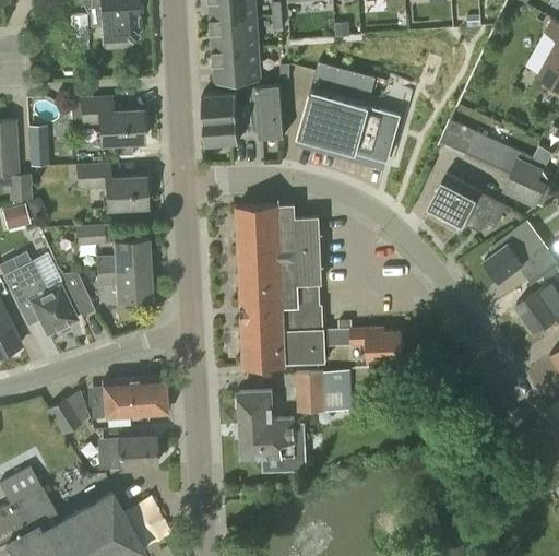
[(135,16),(138,16),(135,0),(79,0),(86,15),(88,15),(90,30),(102,28),(102,43),(131,40),(137,35),(135,16)]
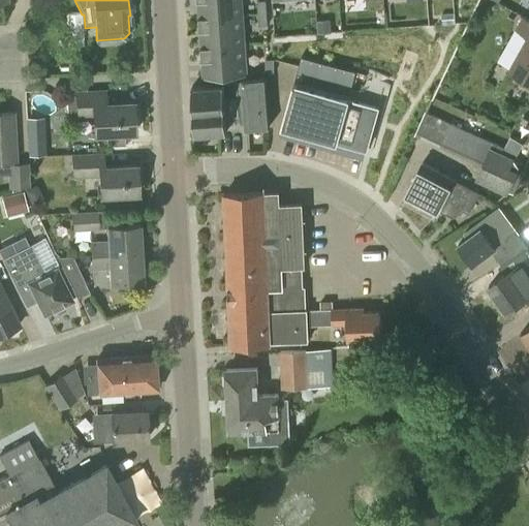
[(241,0),(196,0),(198,21),(243,18),(241,0)]
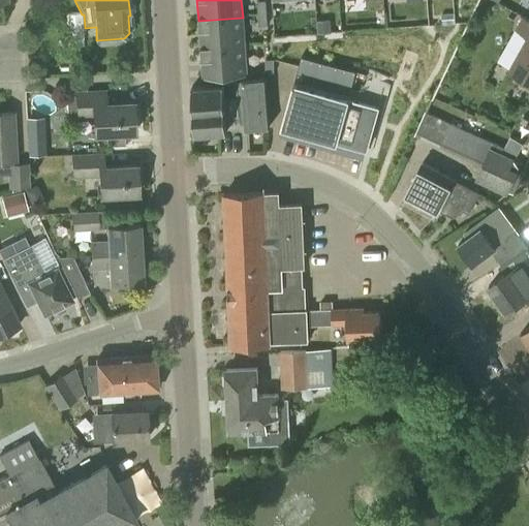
[(256,4),(257,16),(267,16),(266,3),(256,4)]
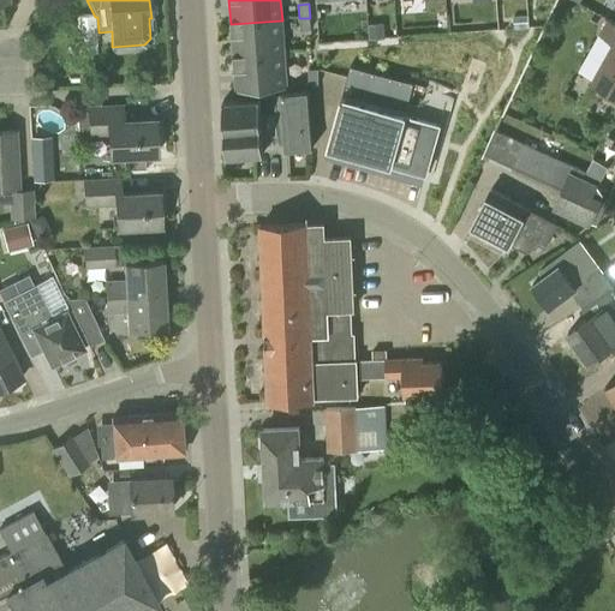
[(311,33),(310,18),(299,18),(300,33),(311,33)]
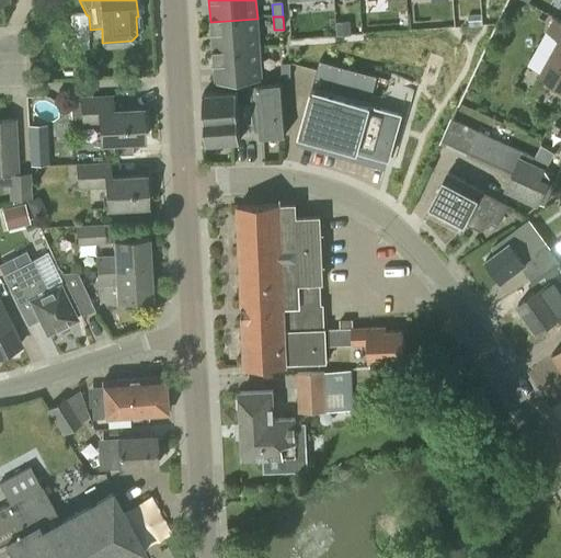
[(258,19),(210,22),(213,54),(260,50),(258,19)]
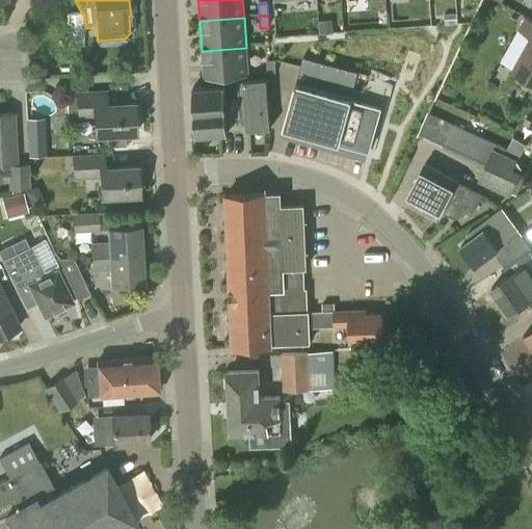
[(531,83),(531,22),(525,19),(517,32),(530,40),(511,73),(531,83)]
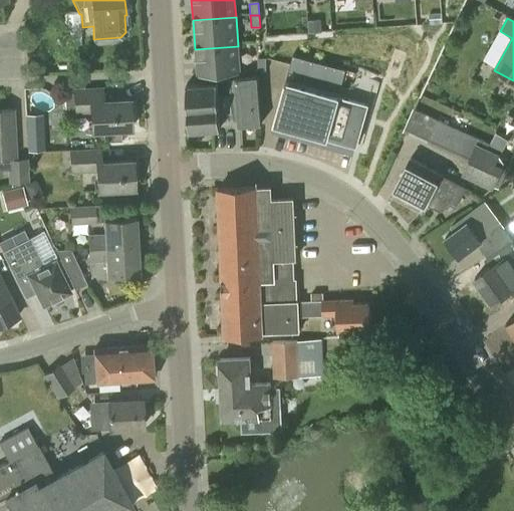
[(195,49),(197,77),(197,78),(240,75),(240,74),(238,46),(195,49)]
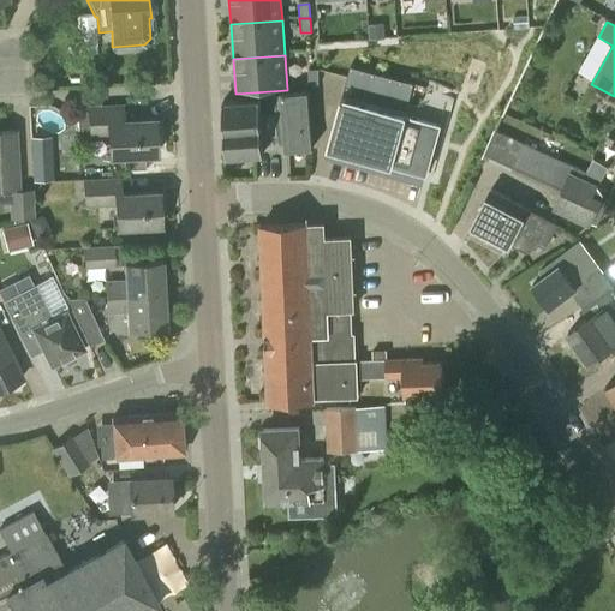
[(350,69),(345,89),(356,91),(360,72),(350,69)]
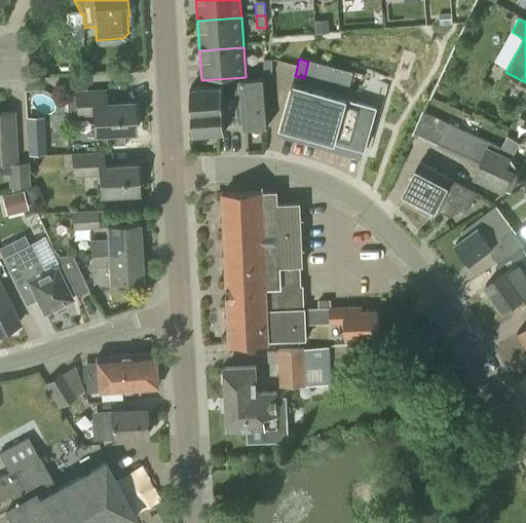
[(272,74),(272,62),(263,62),(263,74),(272,74)]
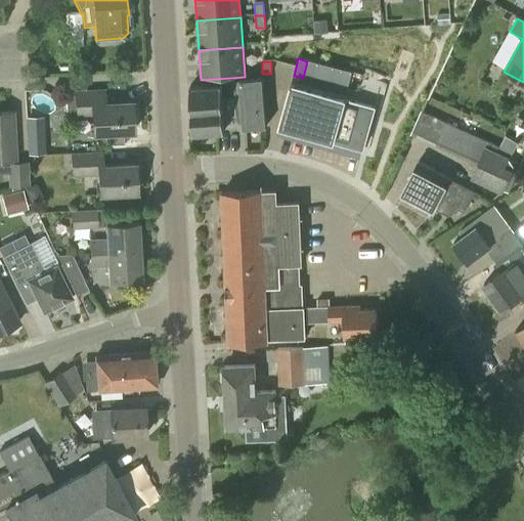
[(307,61),(303,78),(311,81),(316,63),(307,61)]
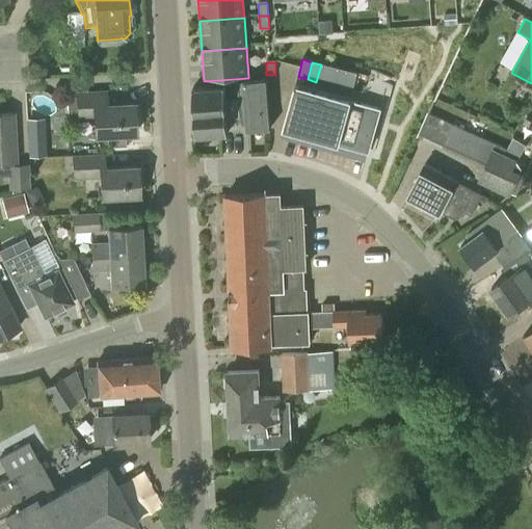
[(321,64),(316,82),(325,84),(330,67),(321,64)]
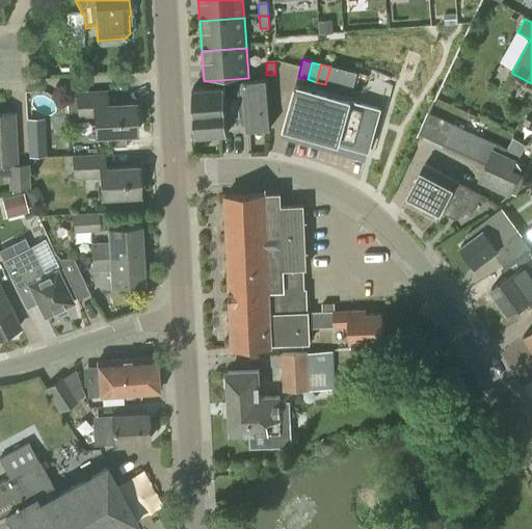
[(330,67),(325,84),(335,86),(340,70),(330,67)]
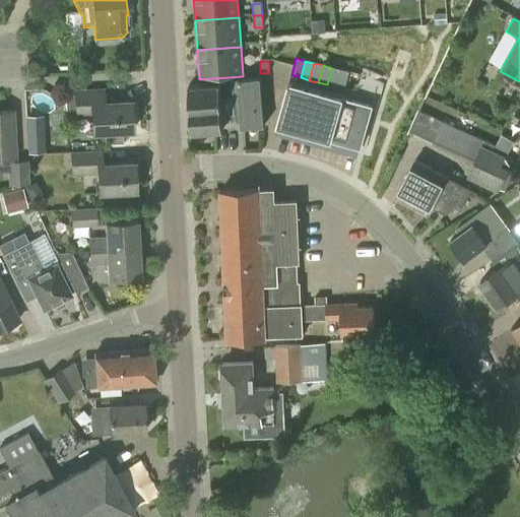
[(332,68),(327,84),(336,87),(340,70),(332,68)]
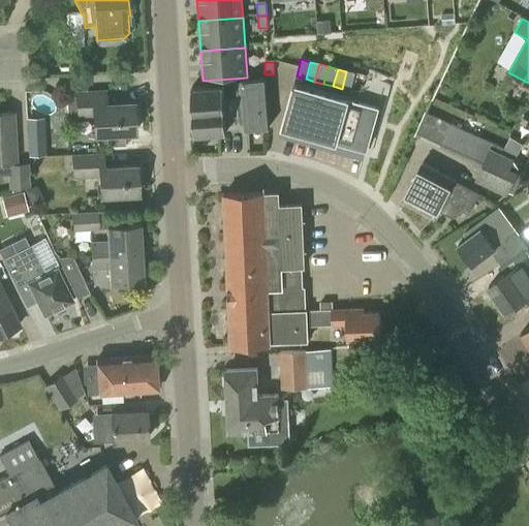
[(346,71),(342,89),(351,91),(355,74),(346,71)]
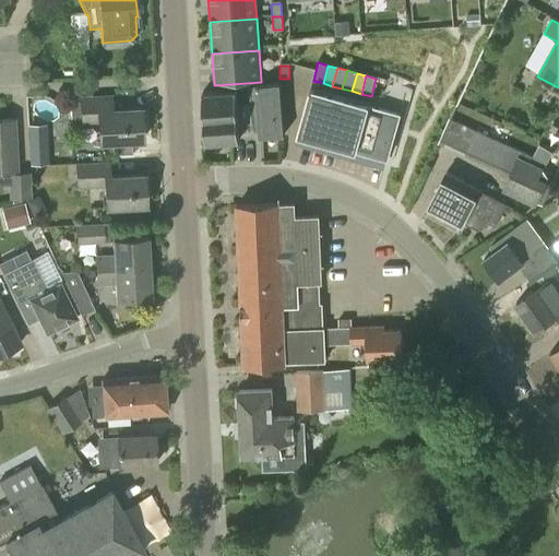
[(250,109),(251,122),(251,131),(253,130),(259,129),(259,139),(284,137),(284,135),(280,90),(256,91),(257,94),(251,95),(251,92),(249,92),(250,109)]
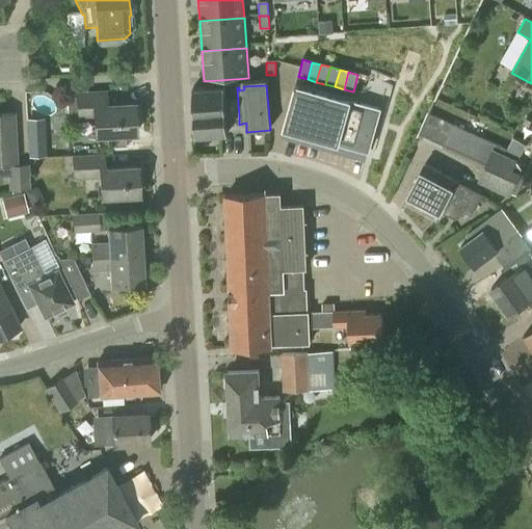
[(295,85),(284,128),(285,129),(350,147),(349,152),(364,155),(365,151),(366,152),(367,152),(379,109),(295,85)]
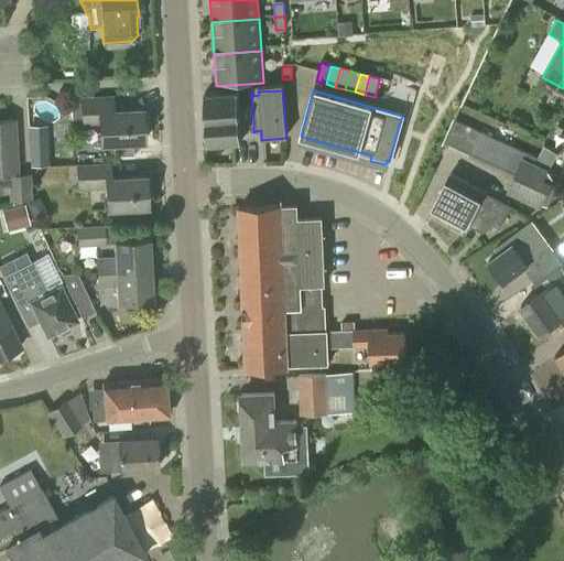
[(253,123),(252,110),(239,111),(237,93),(204,95),(207,146),(241,143),(240,125),(253,123)]
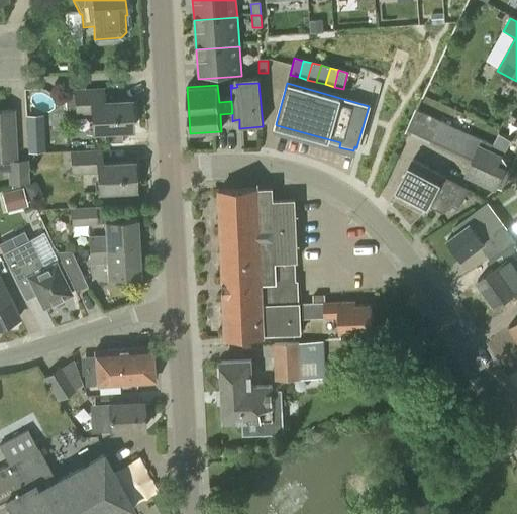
[(100,104),(99,92),(75,93),(76,113),(90,112),(92,135),(131,133),(129,102),(100,104)]
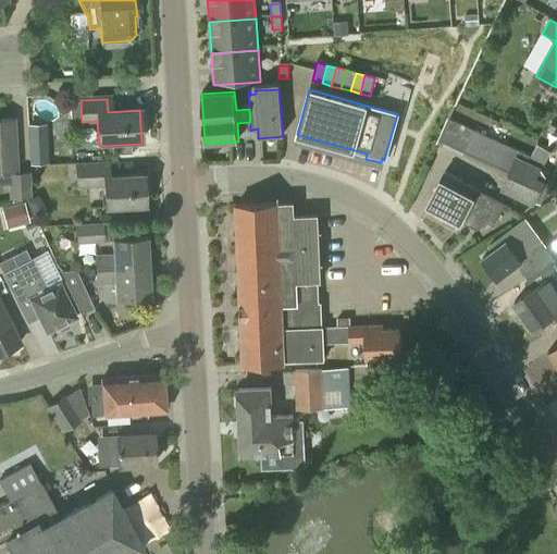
[(532,206),(545,177),(540,170),(516,159),(519,152),(448,120),(437,145),(507,177),(500,192),(532,206)]
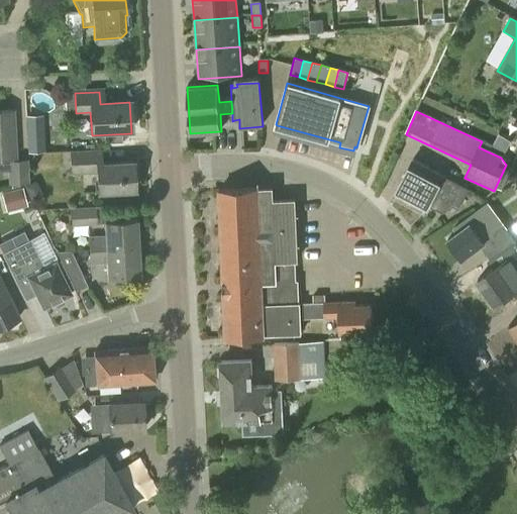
[(0,160),(15,160),(13,114),(0,114),(0,160)]
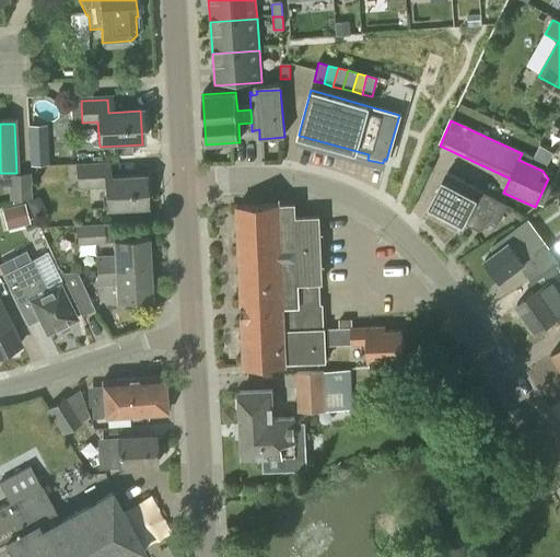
[(30,169),(48,167),(47,127),(27,127),(30,169)]
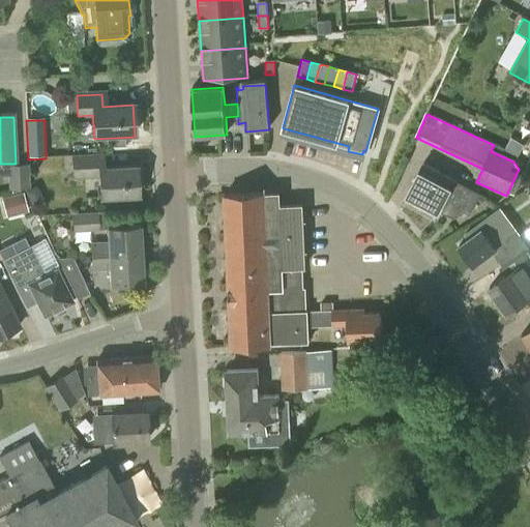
[(105,170),(104,155),(71,157),(72,182),(99,180),(100,199),(138,197),(136,168),(105,170)]
